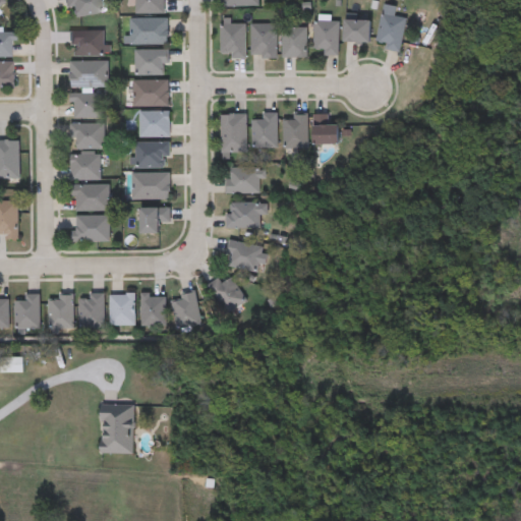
[(69,17),(66,0),(98,0),(101,13),(69,17)]
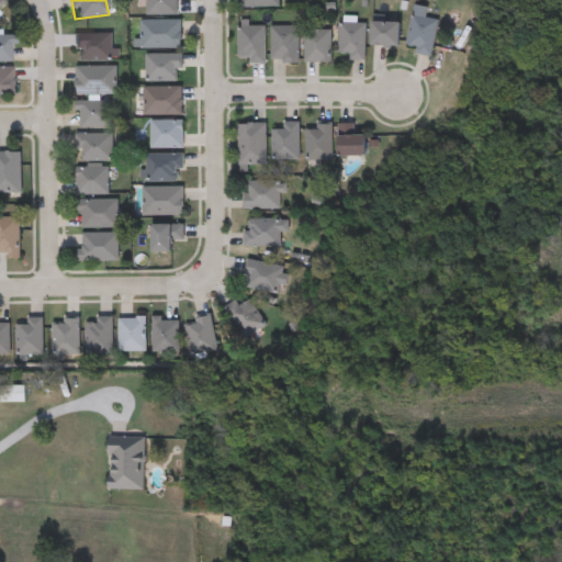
[(179,0),(179,14),(146,14),(146,0),(179,0)]
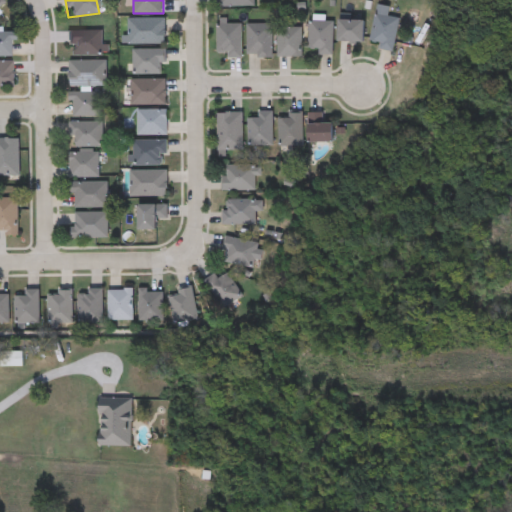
[(255,8),(254,0),(219,0),(220,8),(255,8)]
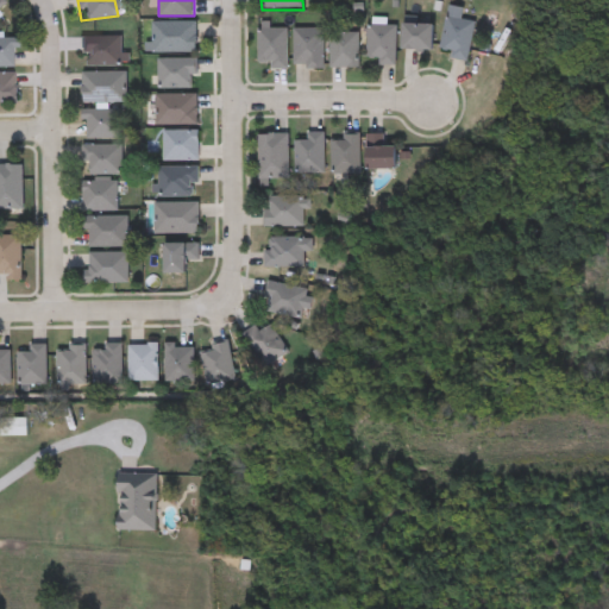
[(450,49),(440,48),(445,17),(472,20),(468,60),(449,57),(450,49)]
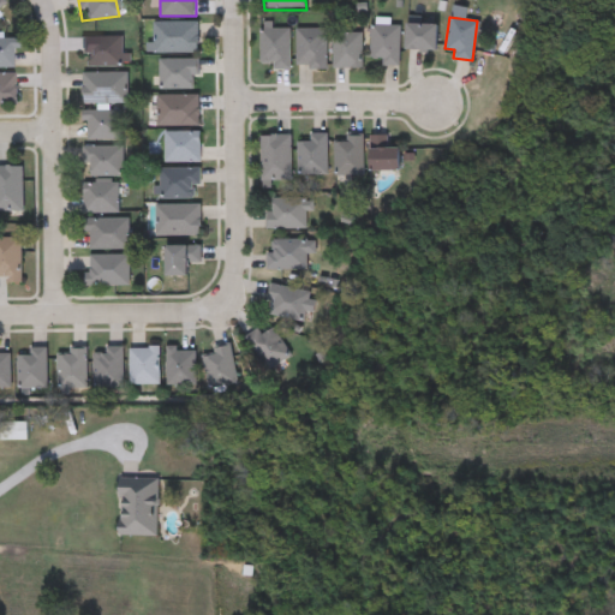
[(198,53),(153,53),(153,22),(198,22),(198,53)]
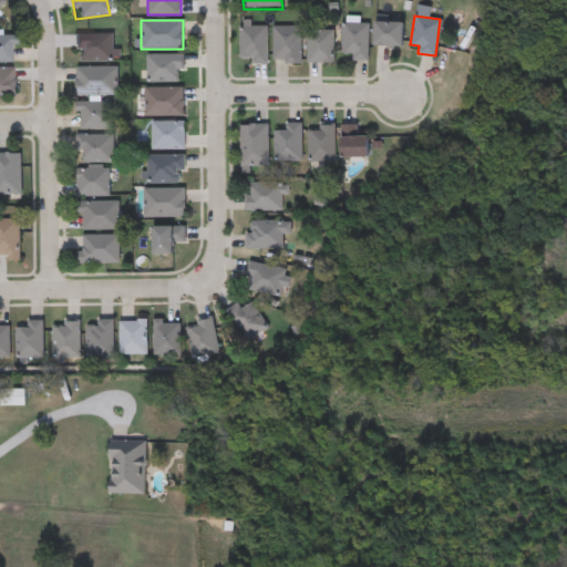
[(402,21),(402,47),(374,47),(374,21),(402,21)]
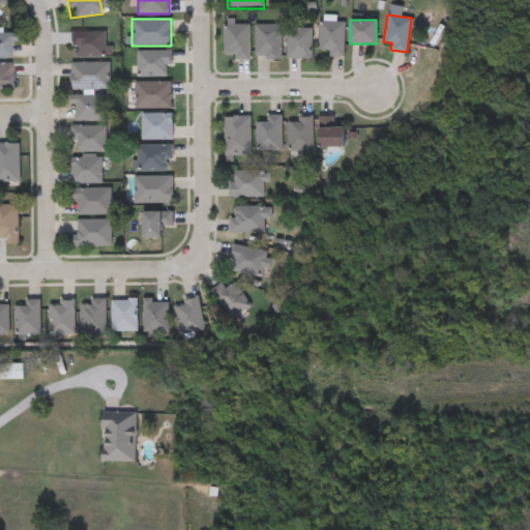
[(328,56),(328,50),(319,50),(319,22),(344,22),(344,56),(328,56)]
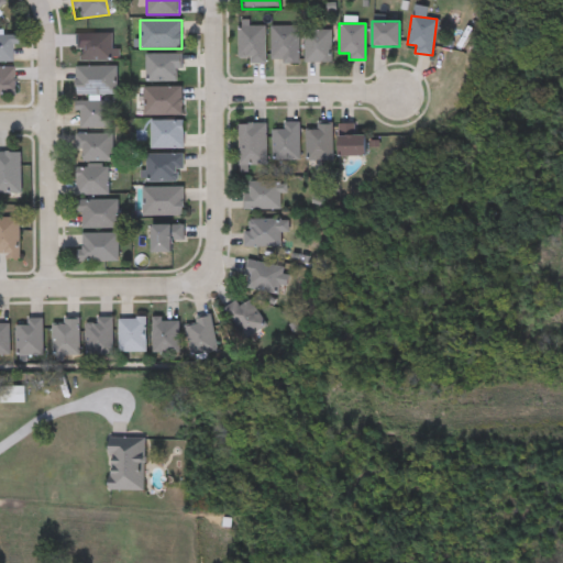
[(266,62),(249,62),(249,55),(239,55),(239,25),(266,25),(266,62)]
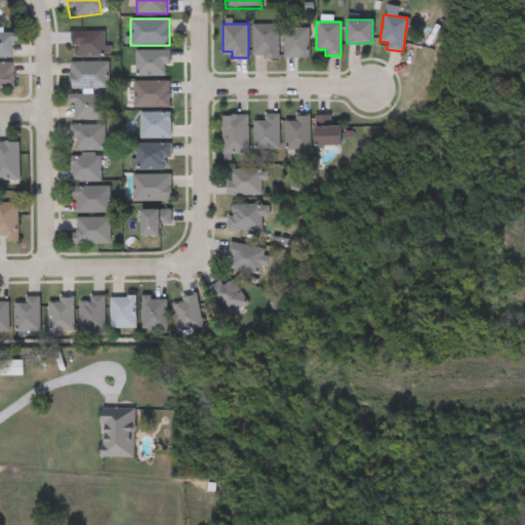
[(253,24),(278,24),(278,57),(253,57),(253,24)]
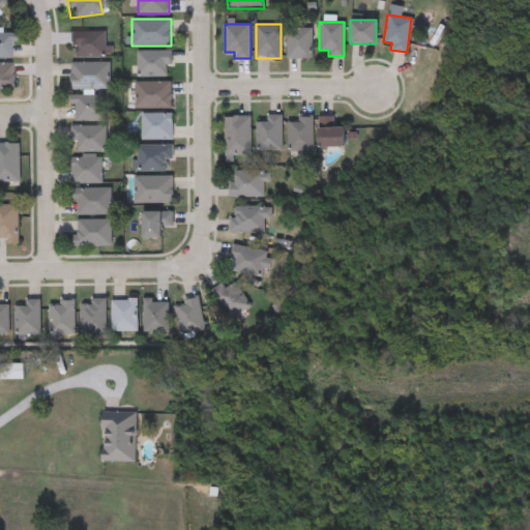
[(311,58),(286,58),(286,27),(311,27),(311,58)]
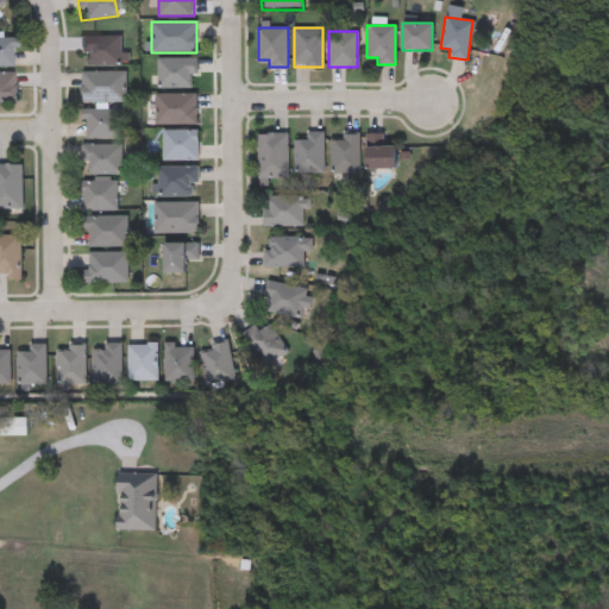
[(120,35),(120,66),(82,66),(82,35),(120,35)]
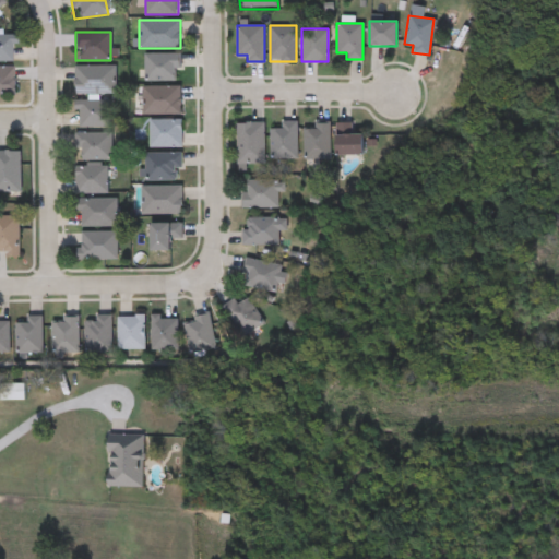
[(0,34),(13,34),(13,61),(0,61),(0,34)]
